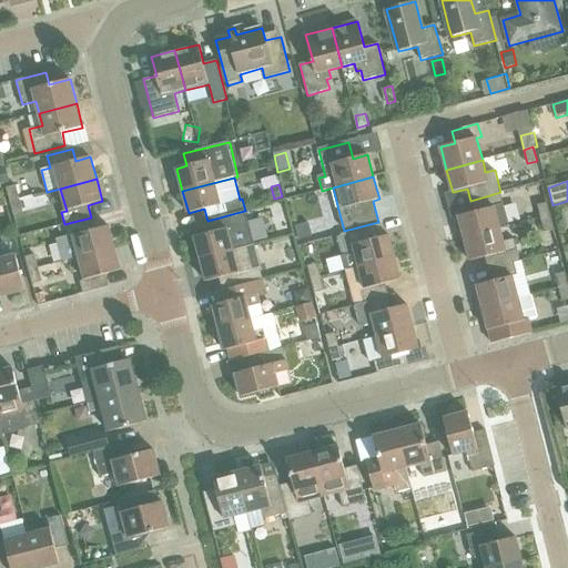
[(10,202),(20,199),(16,185),(7,188),(10,202)]
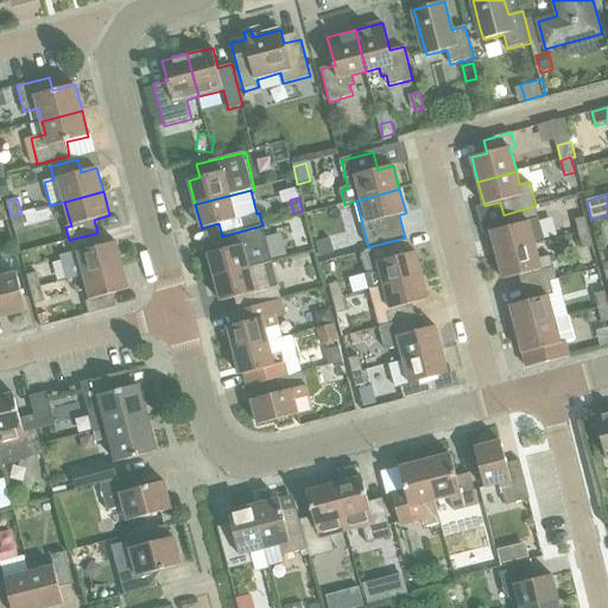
[(507,227),(491,232),(498,255),(536,246),(545,242),(536,206),(504,215),(507,227)]
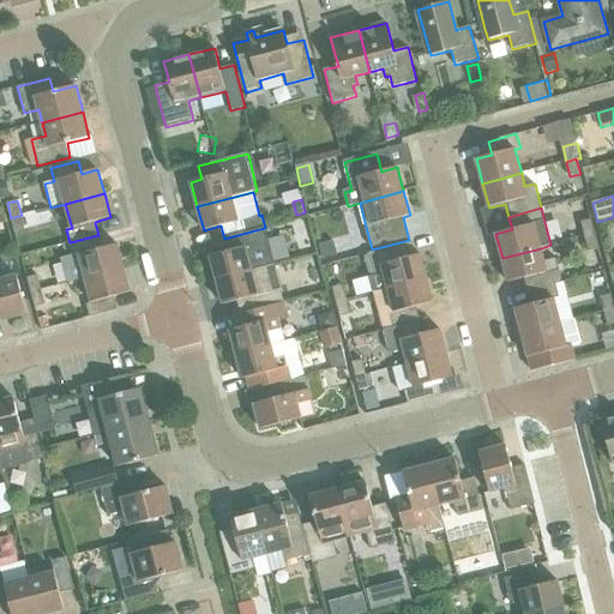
[(25,229),(22,215),(11,218),(16,233),(25,229)]
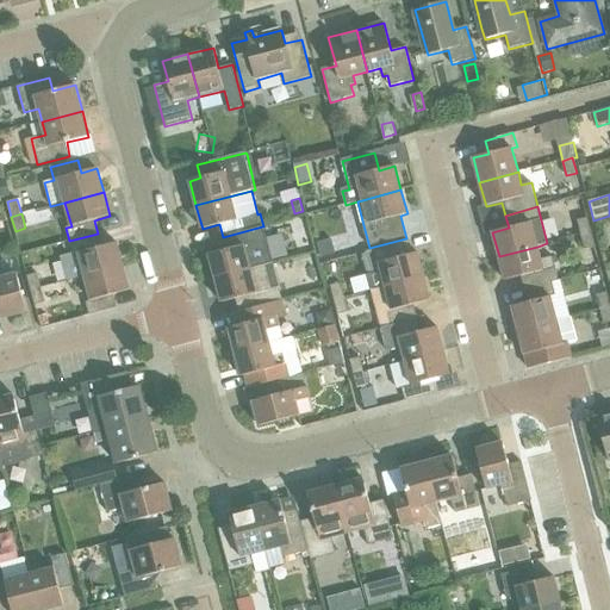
[(582,235),(591,232),(587,218),(578,221),(582,235)]
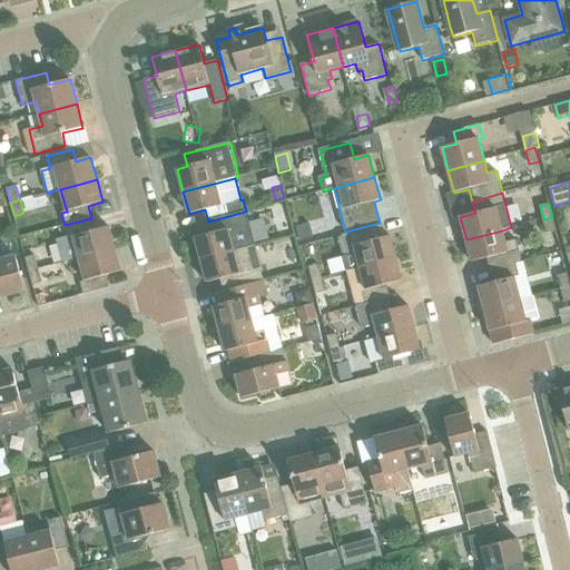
[(245,212),(208,222),(199,224),(203,236),(195,238),(202,261),(234,252),(234,249),(253,245),(245,212)]
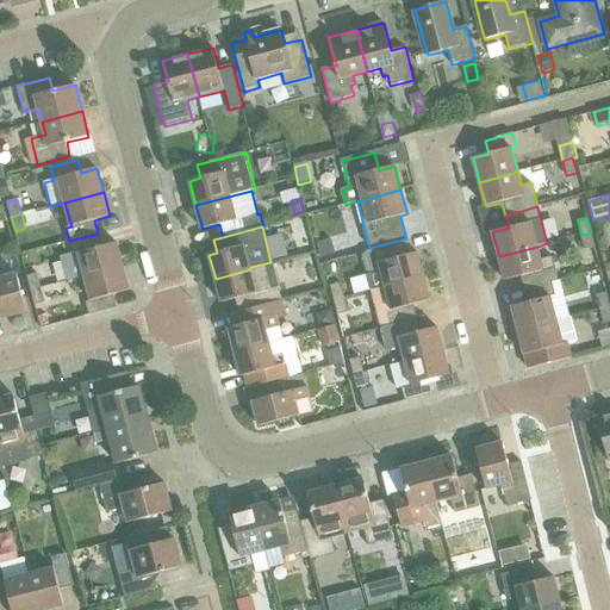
[(287,231),(272,235),(277,255),(293,250),(287,231)]
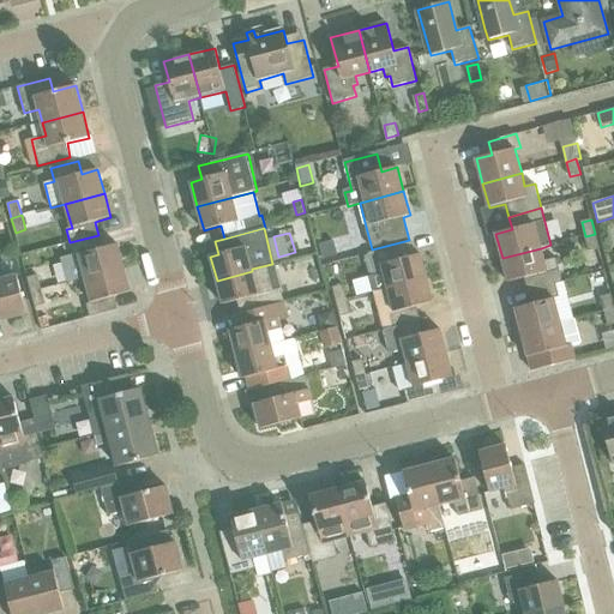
[(600,248),(595,234),(585,236),(589,251),(600,248)]
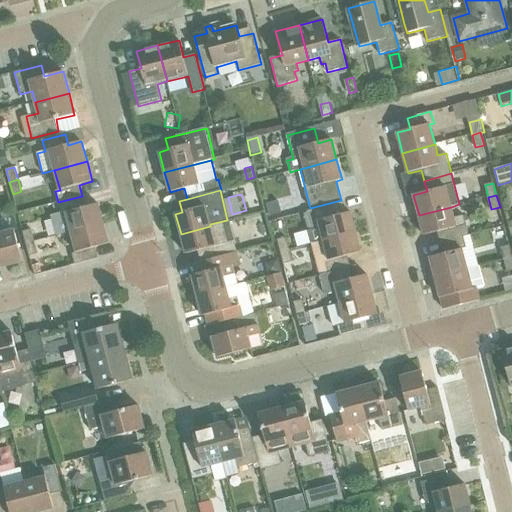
[(71,232),(103,224),(98,204),(85,207),(82,196),(58,202),(61,213),(52,216),(57,236),(71,232)]
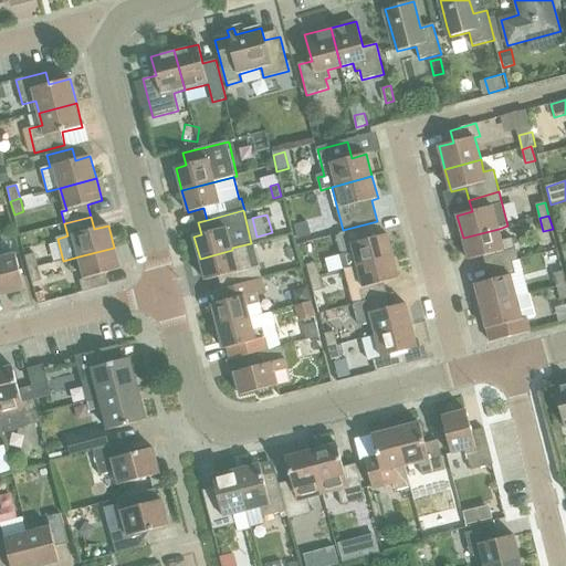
[(307,222),(294,226),(297,239),(311,234),(307,222)]
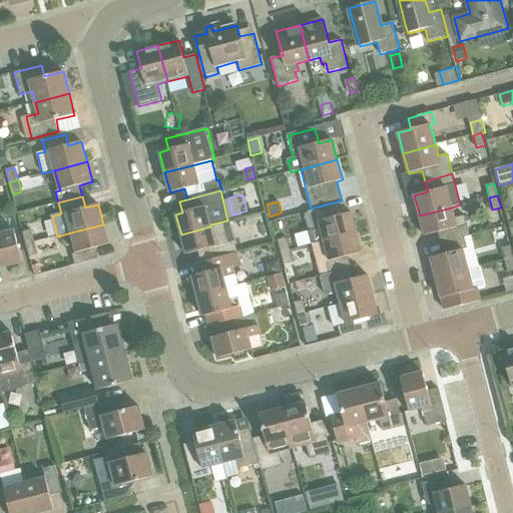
[(312,210),(308,211),(313,230),(308,232),(311,244),(312,244),(357,232),(351,212),(338,215),(335,204),(312,210)]
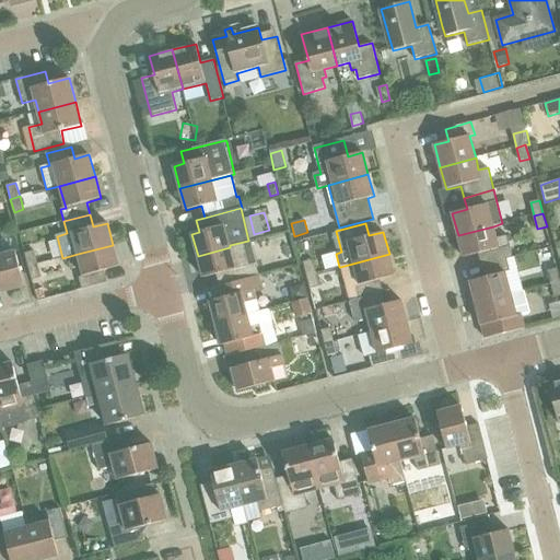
[(493,226),(458,235),(464,257),(478,254),(481,266),(513,257),(508,235),(497,238),(493,226)]
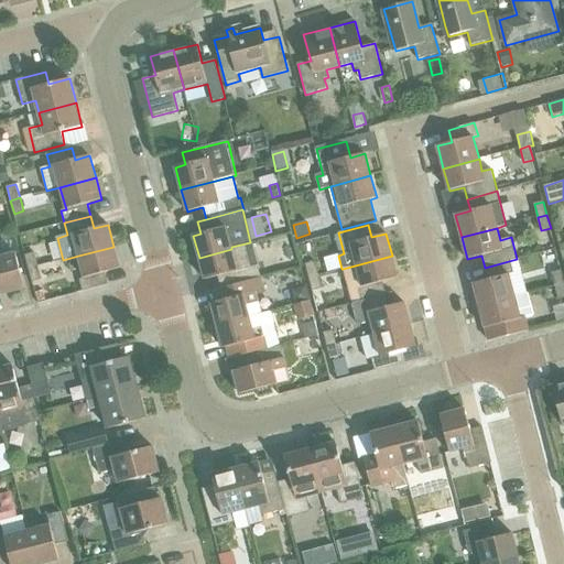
[(231,249),(199,258),(205,280),(218,277),(220,289),(261,278),(258,264),(257,264),(250,242),(231,247),(231,249)]
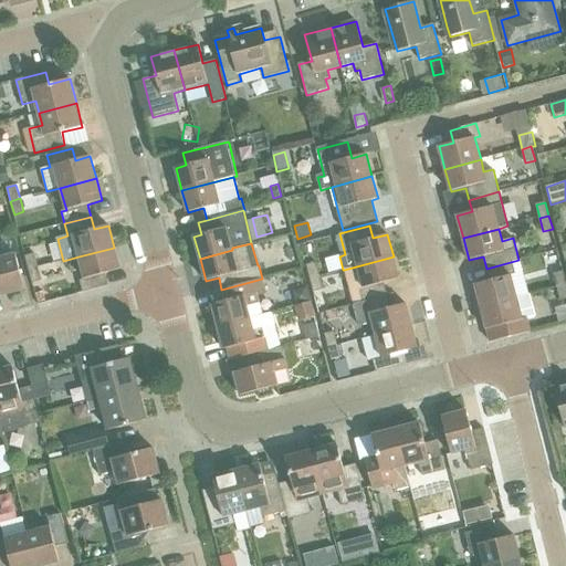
[(0,287),(2,296),(25,290),(16,254),(3,258),(0,247),(0,287)]
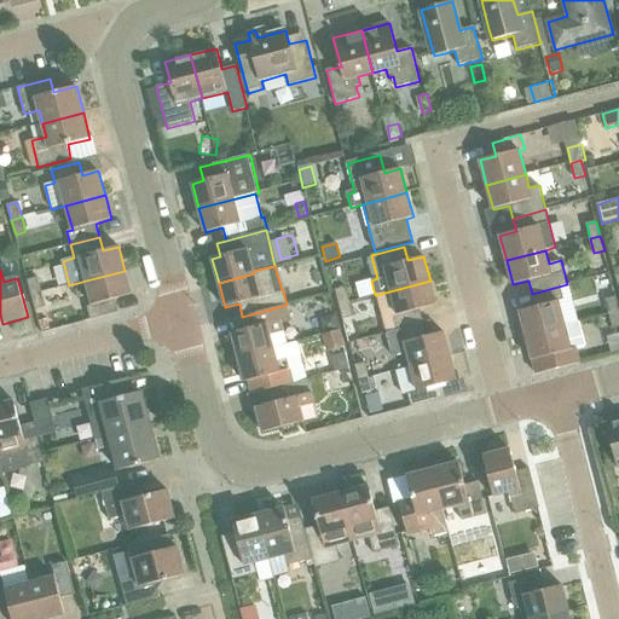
[(125,271),(86,281),(93,306),(87,307),(91,320),(119,313),(115,299),(132,295),(125,271)]
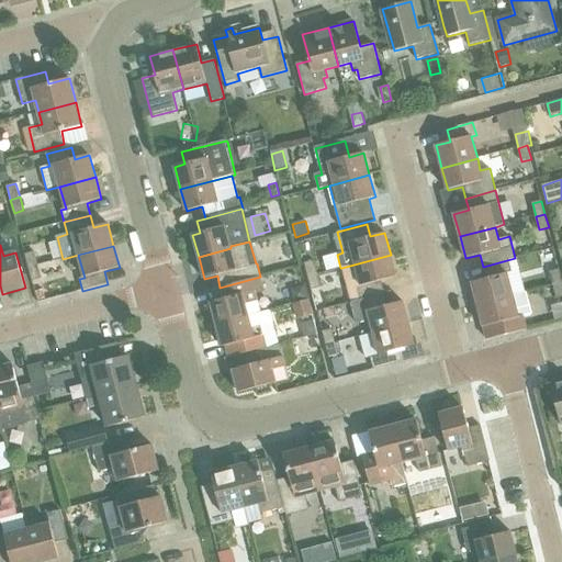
[(29,268),(38,266),(34,253),(25,255),(29,268)]
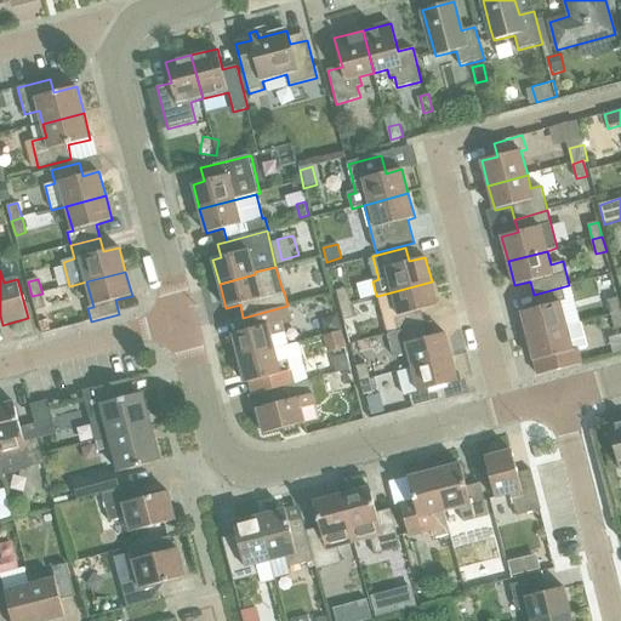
[(432,281),(377,296),(388,334),(398,331),(426,324),(422,311),(438,306),(432,281)]
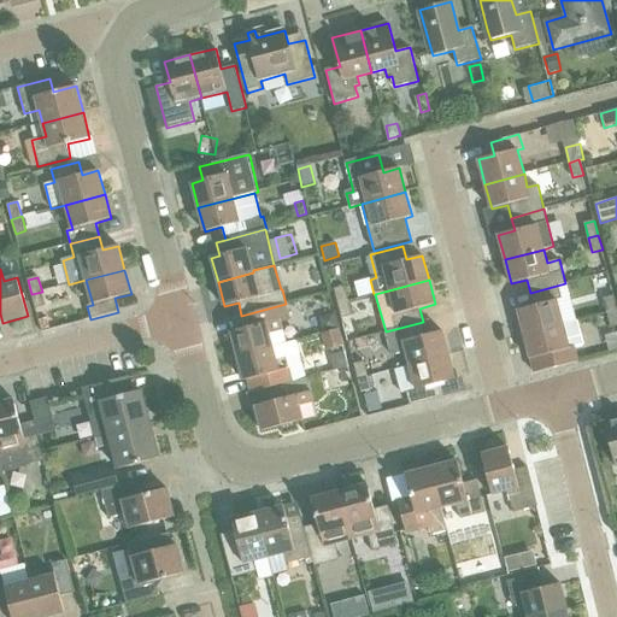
[(534,306),(518,310),(524,335),(575,322),(573,311),(565,283),(530,293),(534,306)]
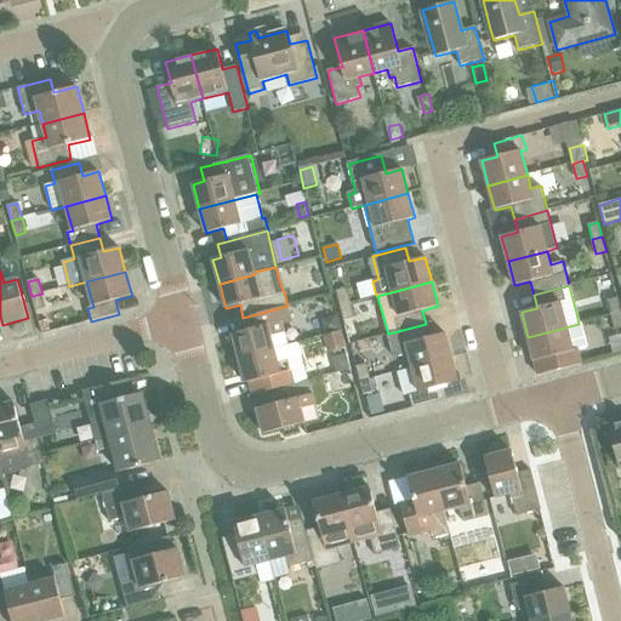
[(340,306),(351,303),(347,289),(336,291),(340,306)]
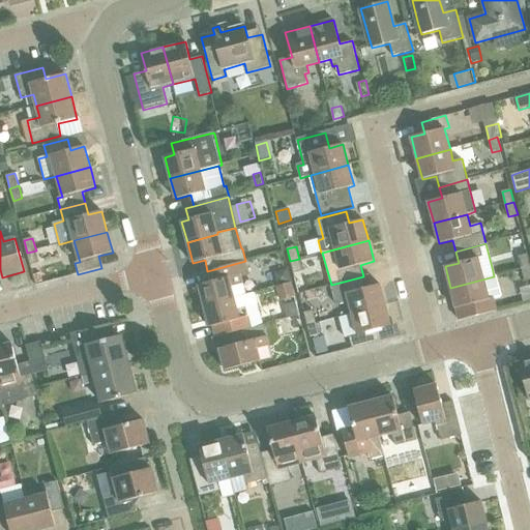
[(36,251),(27,253),(30,265),(39,263),(36,251)]
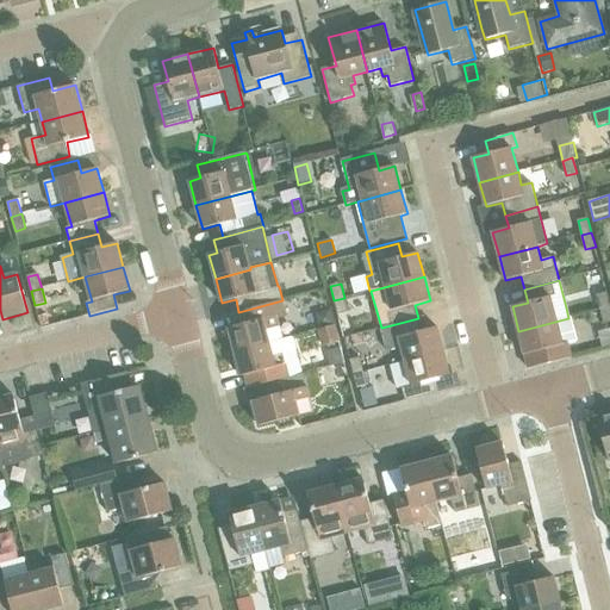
[(354,292),(353,316),(369,317),(371,292),(354,292)]
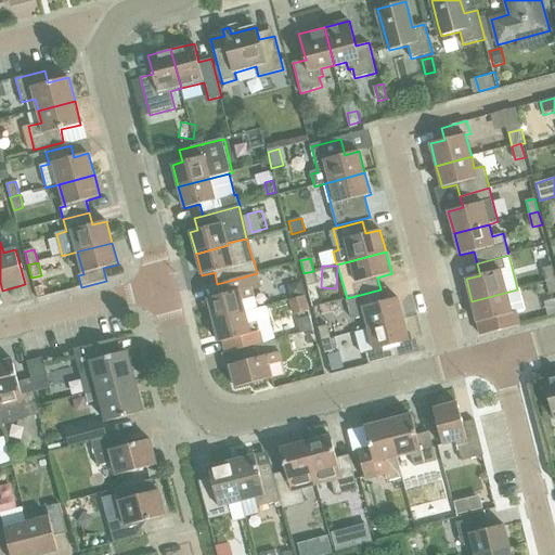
[(546,282),(554,279),(554,278),(552,266),(543,269),(546,282)]
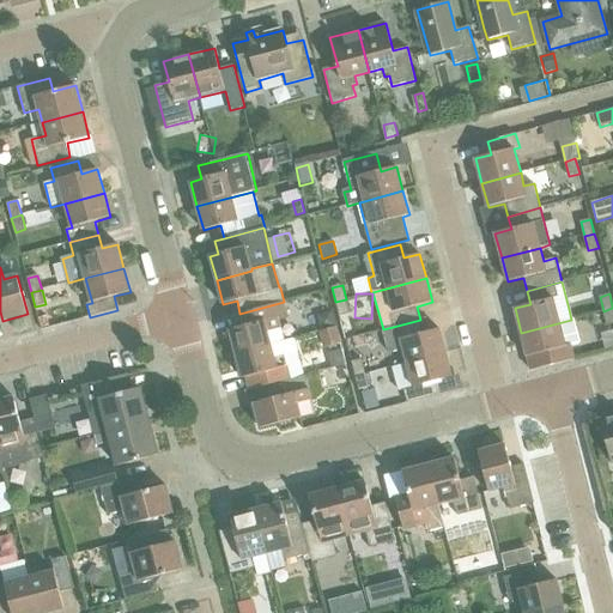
[(346,299),(335,302),(340,316),(350,314),(346,299)]
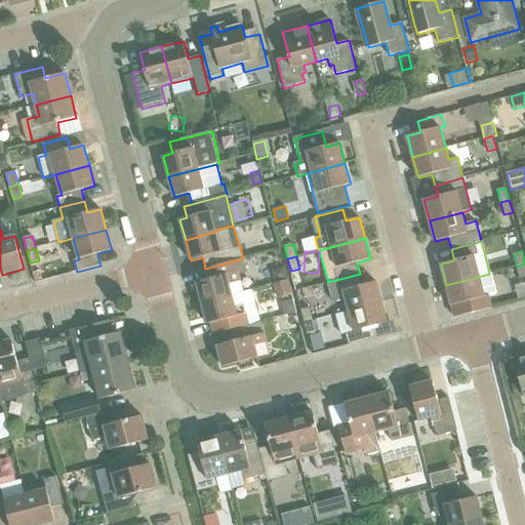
[(243,258),(205,269),(208,279),(197,282),(202,304),(232,295),(245,292),(239,272),(246,270),(243,258)]
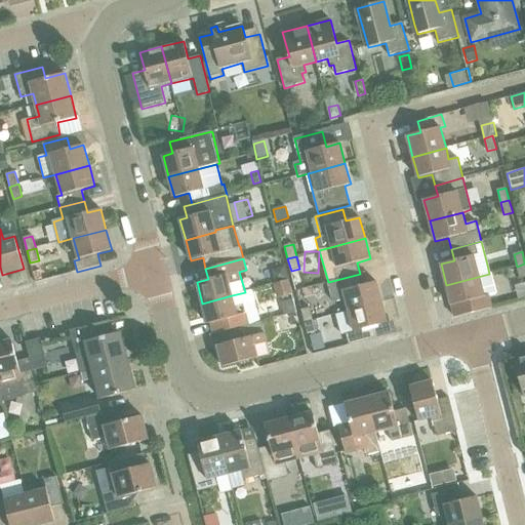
[(285,268),(274,271),(278,283),(288,279),(285,268)]
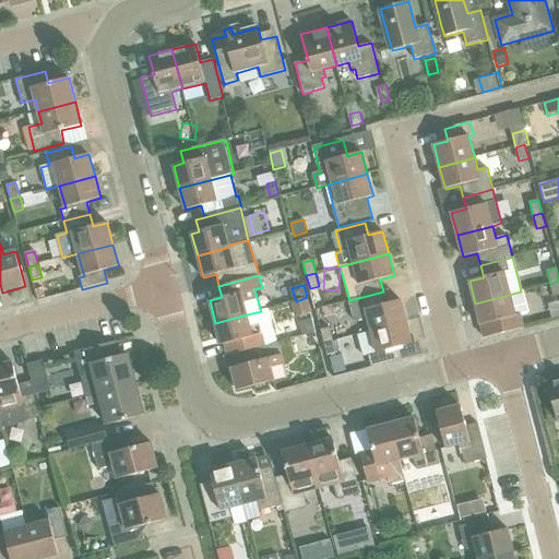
[(43,288),(35,290),(37,299),(45,297),(43,288)]
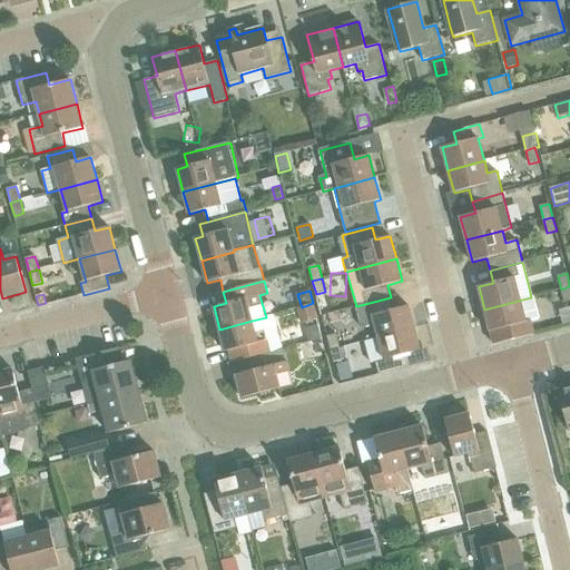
[(401,294),(391,297),(356,306),(362,327),(375,324),(379,337),(414,328),(409,305),(404,306),(401,294)]
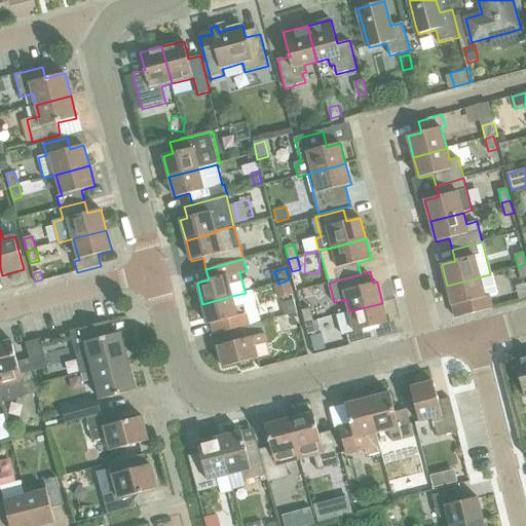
[(493,273),(490,274),(447,286),(452,306),(453,306),(456,317),(493,308),(490,296),(497,294),(493,273)]
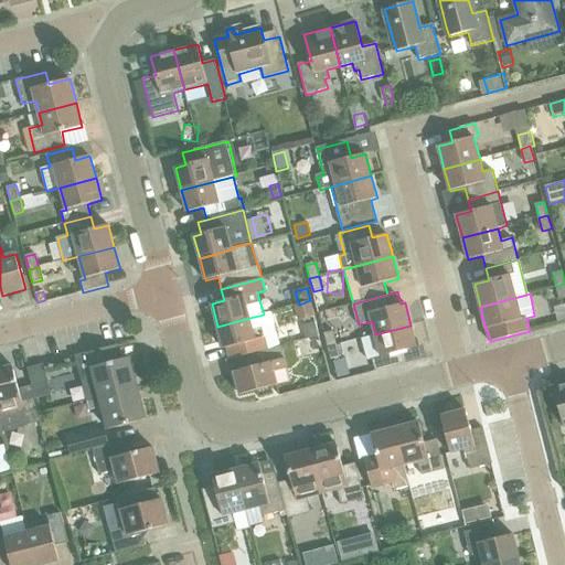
[(311,304),(295,308),(298,322),(316,318),(315,315),(311,304)]
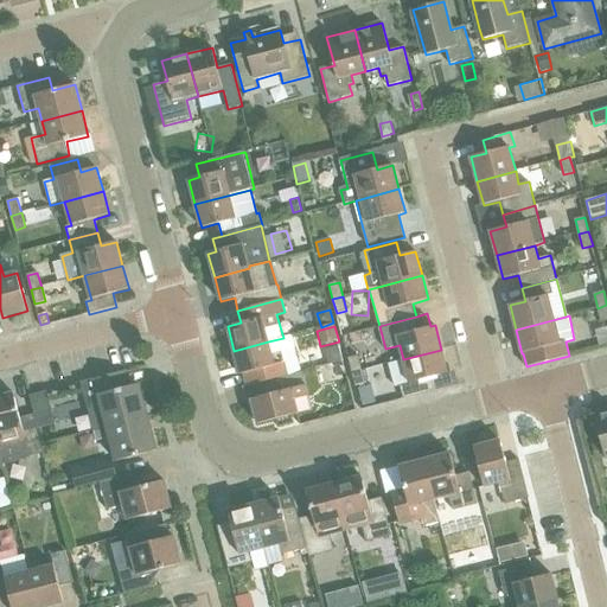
[(357,327),(357,340),(379,340),(379,327),(357,327)]
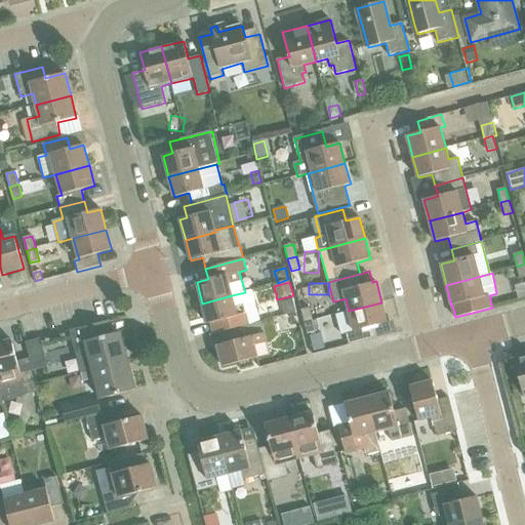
[(232,295),(202,304),(207,324),(210,323),(213,334),(221,332),(234,329),(261,322),(255,297),(253,289),(245,292),(232,295)]
